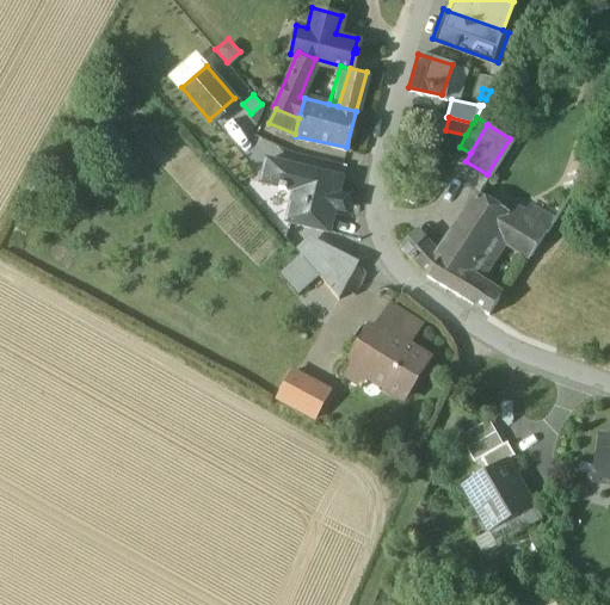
[(343,174),(266,156),(262,179),(295,187),(287,218),(328,229),(342,178),(343,174)]
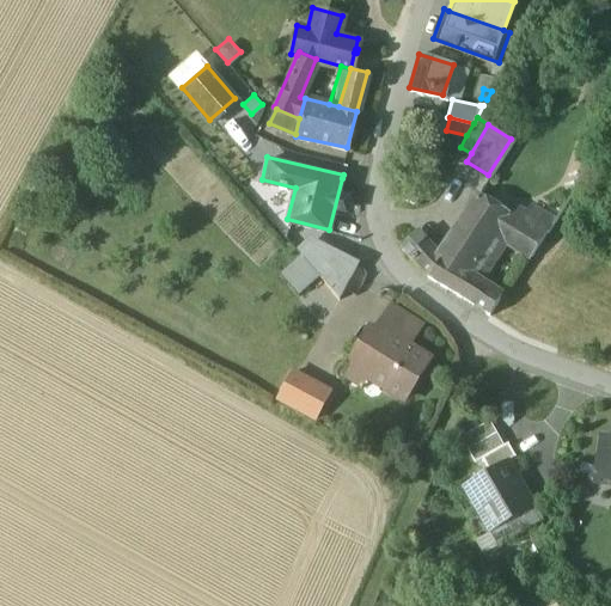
[(421,188),(399,177),(393,191),(415,201),(421,188)]
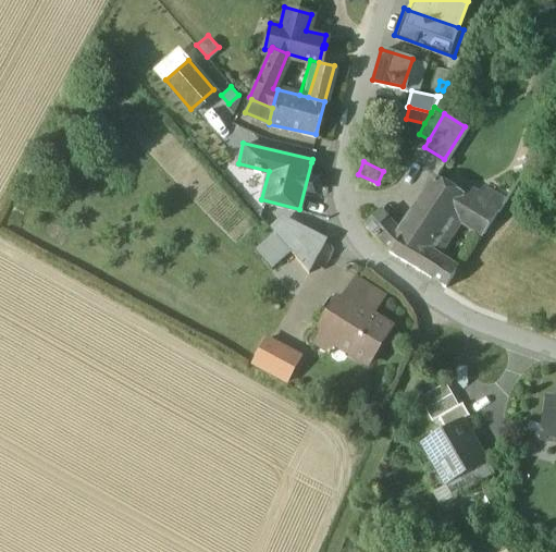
[(499,203),(441,166),(434,178),(459,193),(493,213),(498,206),(497,206),(499,203)]
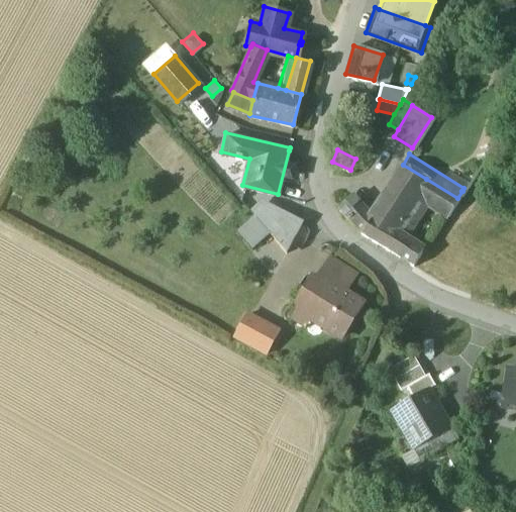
[(372,214),(371,216),(393,229),(416,194),(426,179),(403,165),(372,214)]
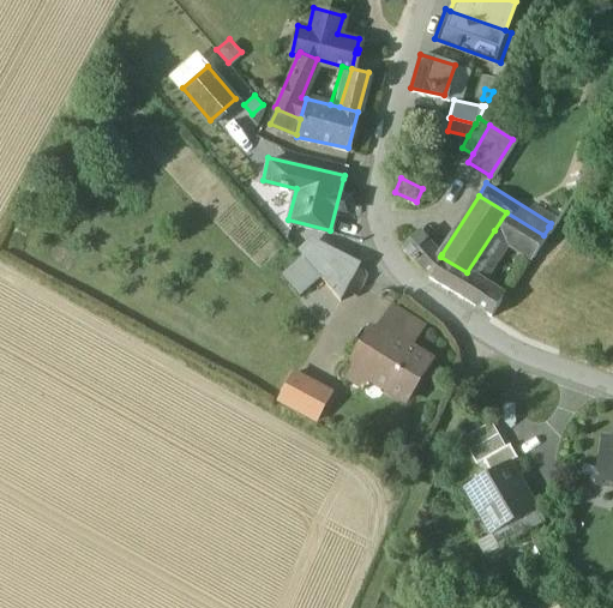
[(544,235),(506,212),(494,230),(528,251),(532,253),(544,235)]
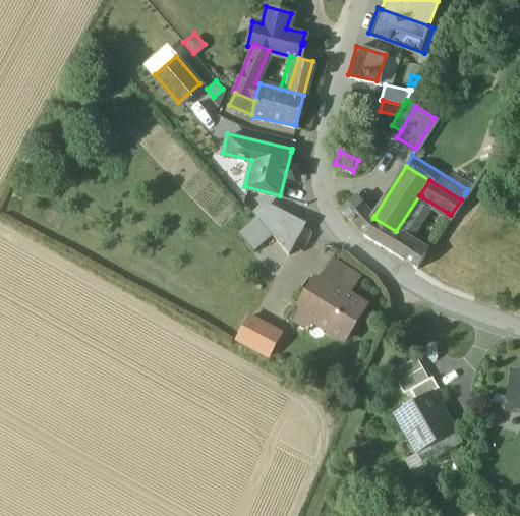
[(374,216),(354,195),(339,209),(363,233),(373,218),(374,216)]
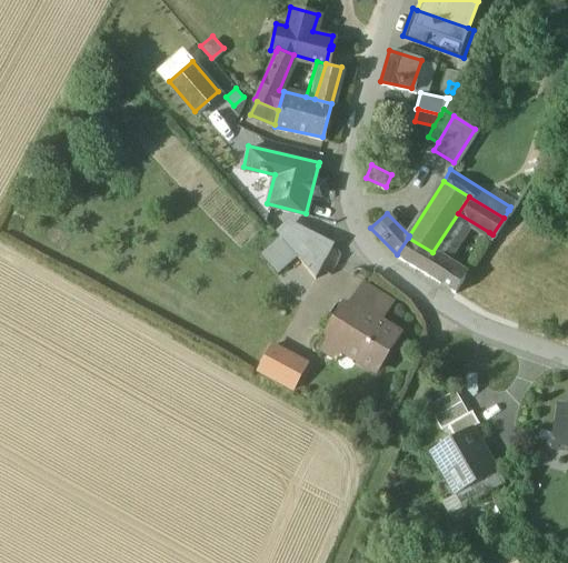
[(275,229),(279,234),(297,254),(314,273),(331,241),(287,218),(275,229)]
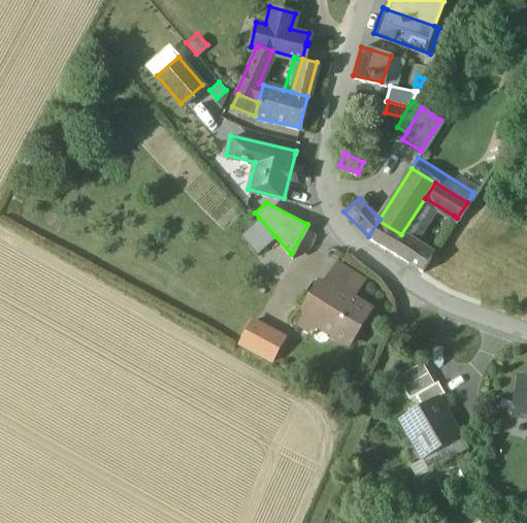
[(240,234),(256,253),(275,236),(259,218),(240,234)]
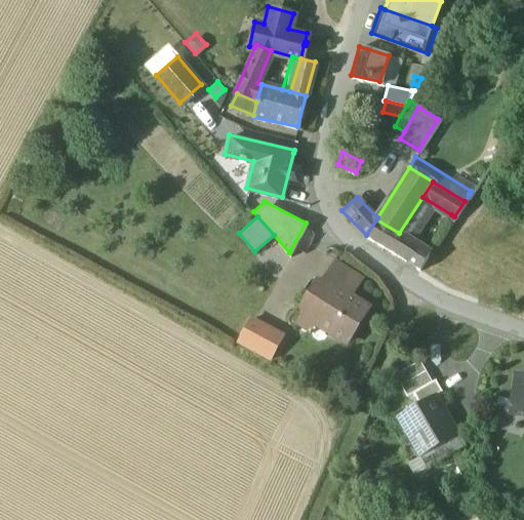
[(399,233),(376,220),(366,235),(416,267),(428,250),(399,233)]
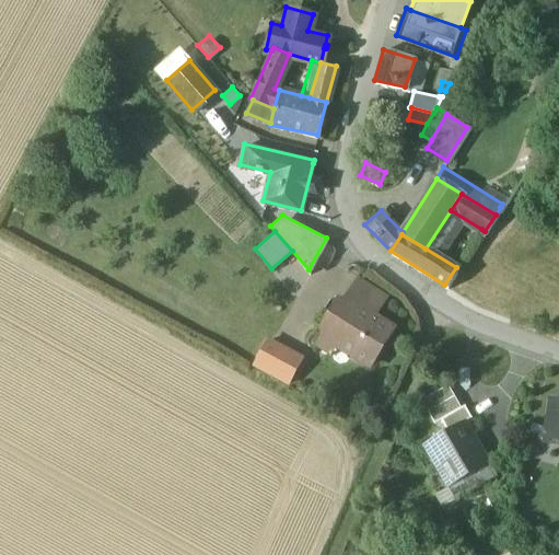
[(384,292),(354,274),(341,295),(346,297),(371,313),(384,292)]
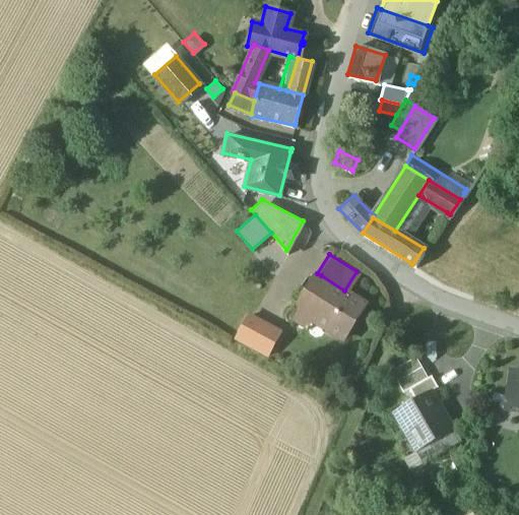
[(344,291),(321,275),(310,292),(307,290),(297,306),(311,315),(310,317),(311,318),(341,336),(363,302),(344,291)]
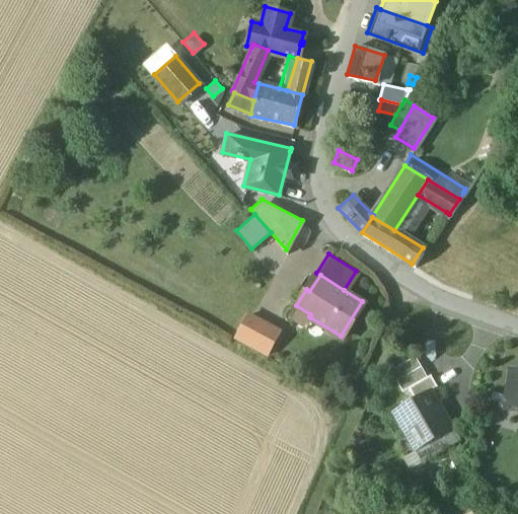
[(310,314),(296,305),(289,317),(304,326),(310,317),(309,316),(310,314)]
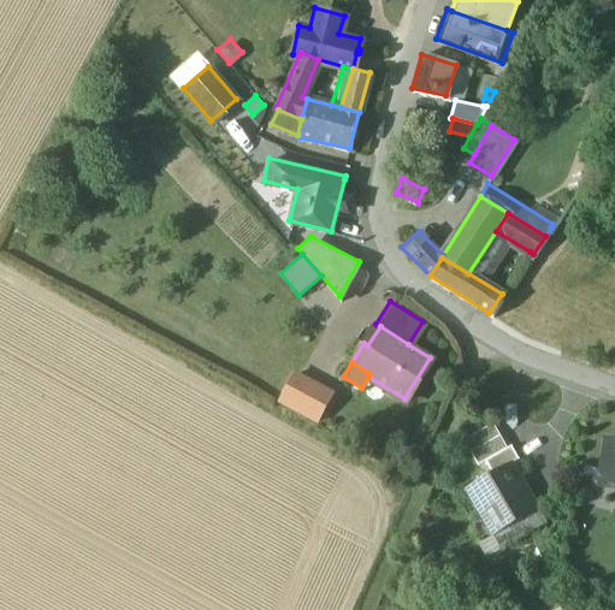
[(294,365),(276,397),(317,420),(335,389),(294,365)]
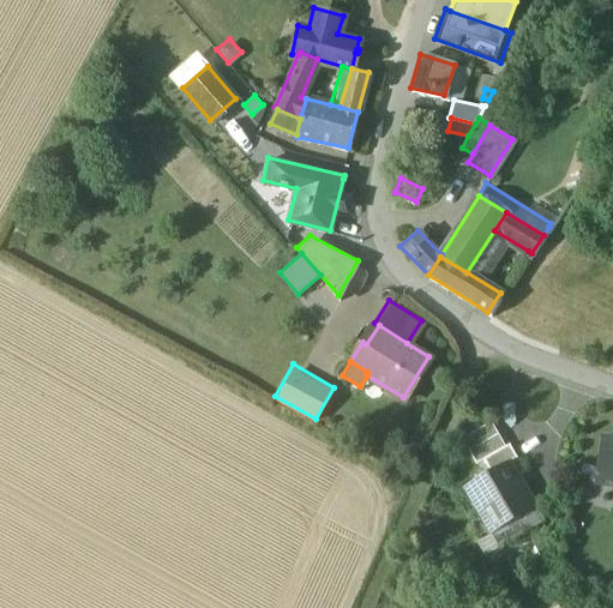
[(612,438),(599,437),(594,471),(612,473),(612,438)]
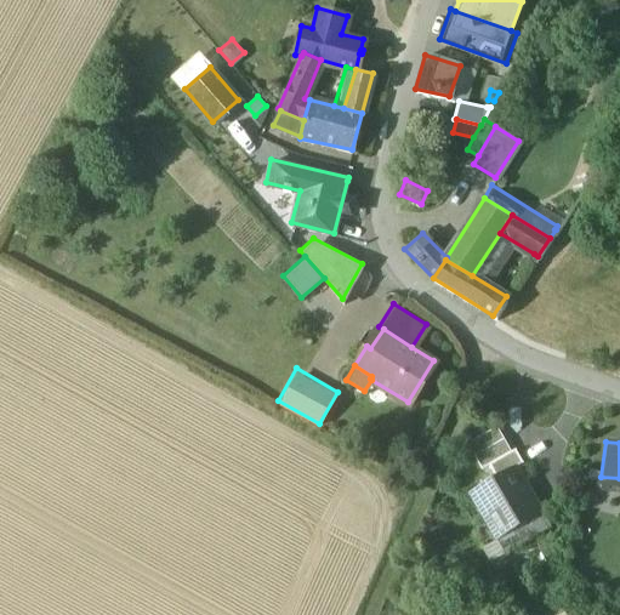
[(515,446),(488,462),(495,476),(515,463),(515,465),(523,460),(515,446)]
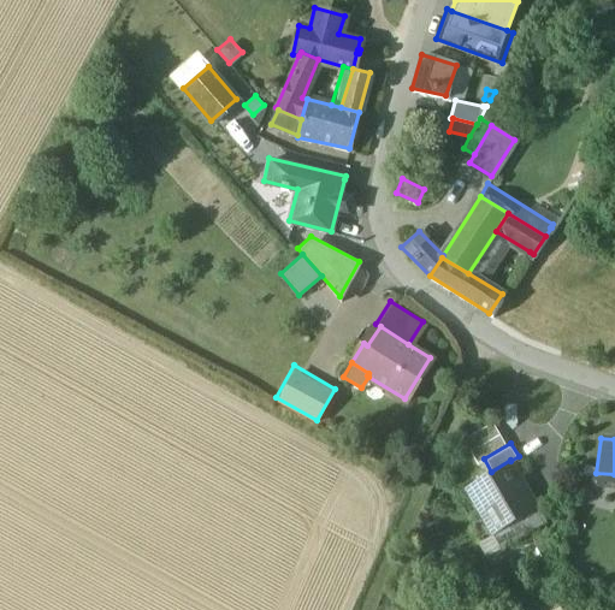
[(491,472),(465,487),(500,546),(545,520),(510,461),(510,460),(491,472)]
